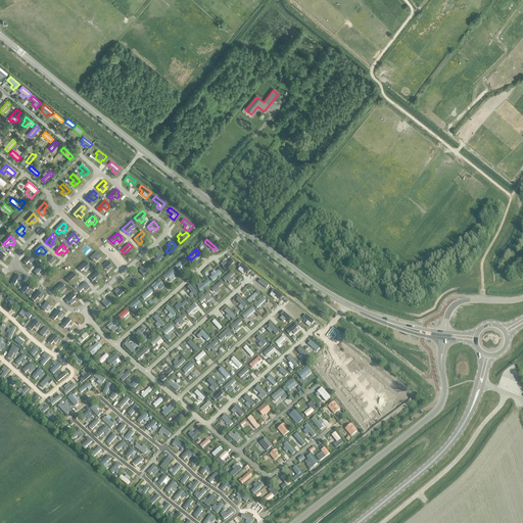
[(97,251),(90,257),(93,260),(96,257),(98,260),(101,257),(99,254),(100,254),(97,251)]
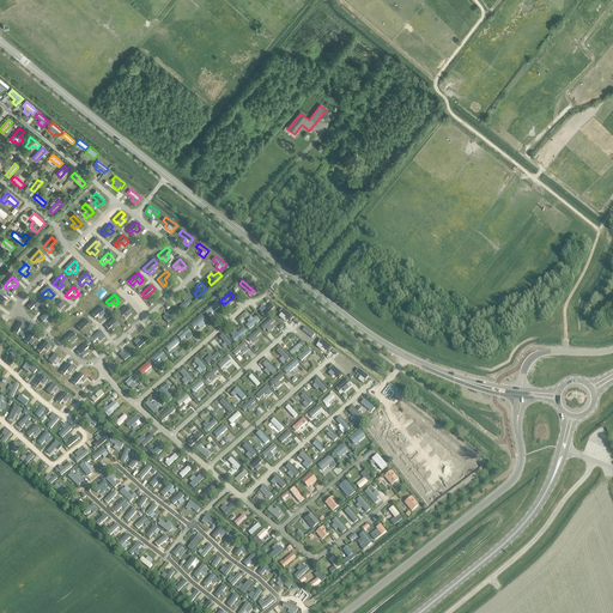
[(192,302),(186,296),(182,299),(184,302),(178,307),(182,310),(192,302)]
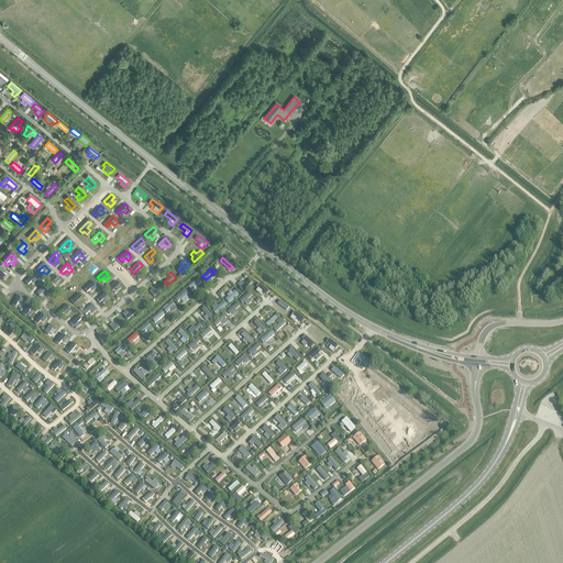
[(36,278),(33,276),(25,284),(28,287),(32,283),(34,285),(37,282),(35,279),(36,278)]
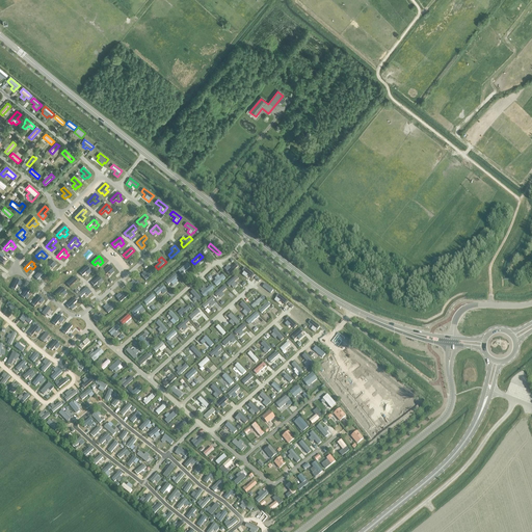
[(54,265),(51,262),(45,269),(47,272),(50,269),(53,271),(56,267),(54,265)]
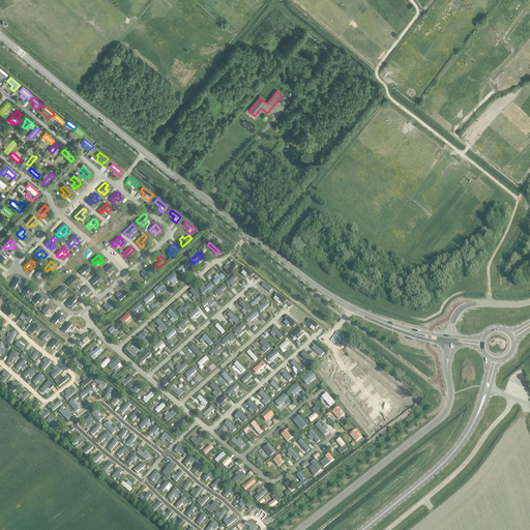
[(180,273),(189,266),(187,263),(178,271),(180,273)]
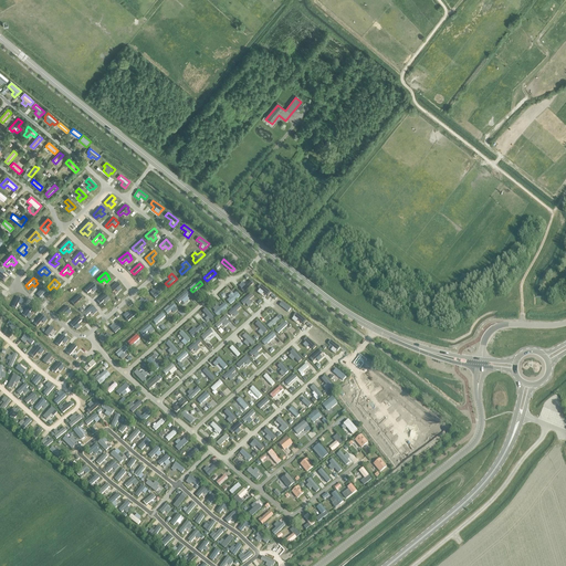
[(93,282),(85,290),(87,293),(92,290),(94,292),(97,289),(95,286),(96,285),(93,282)]
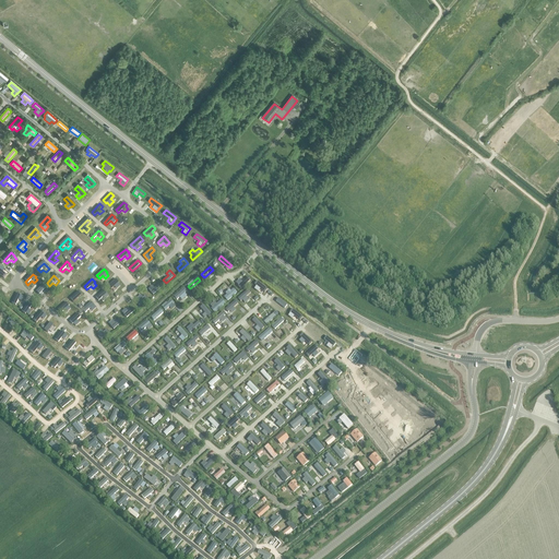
[(116,280),(108,286),(111,288),(115,286),(117,288),(120,285),(118,283),(119,283),(116,280)]
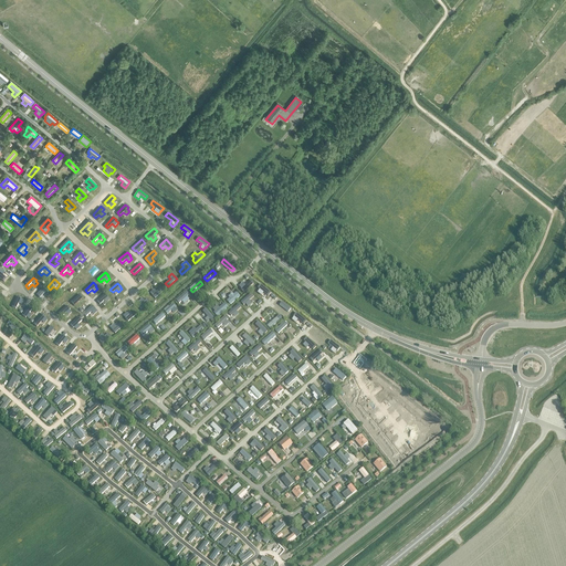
[(154,289),(149,292),(155,299),(164,290),(161,286),(156,291),(154,289)]
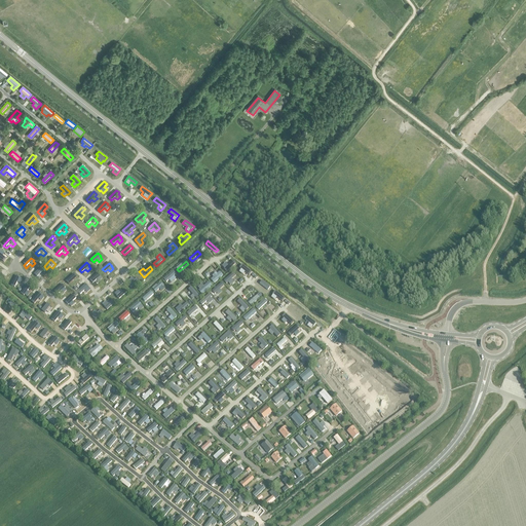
[(44,273),(40,269),(34,276),(37,278),(40,275),(41,276),(44,273)]
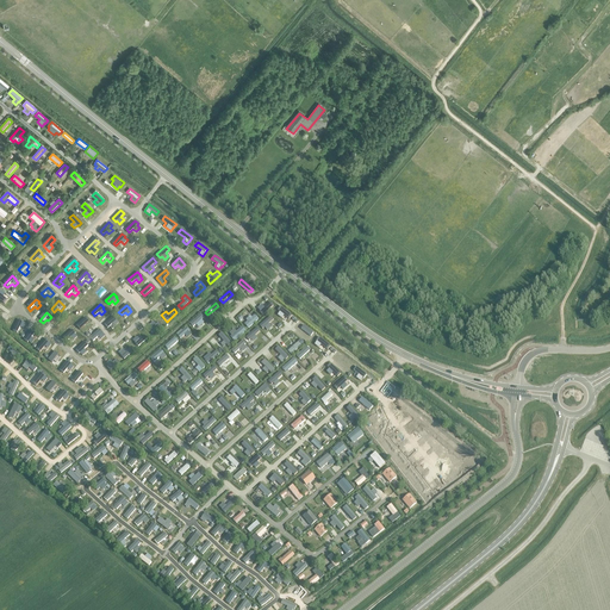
[(194,327),(204,318),(201,315),(192,323),(194,327)]
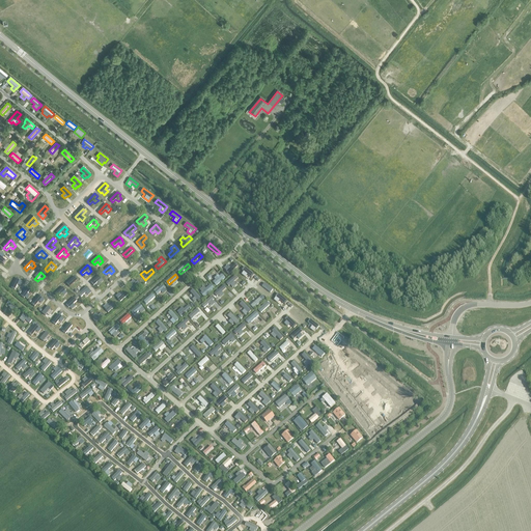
[(99,275),(91,282),(93,285),(98,281),(100,284),(103,281),(101,278),(102,278),(99,275)]
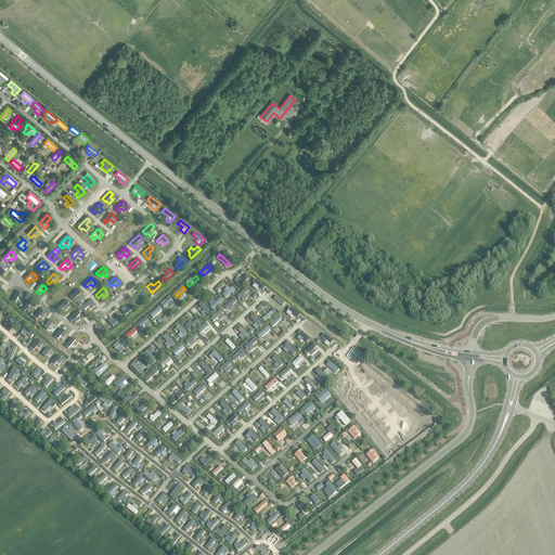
[(233,287),(224,295),(227,297),(235,291),(233,287)]
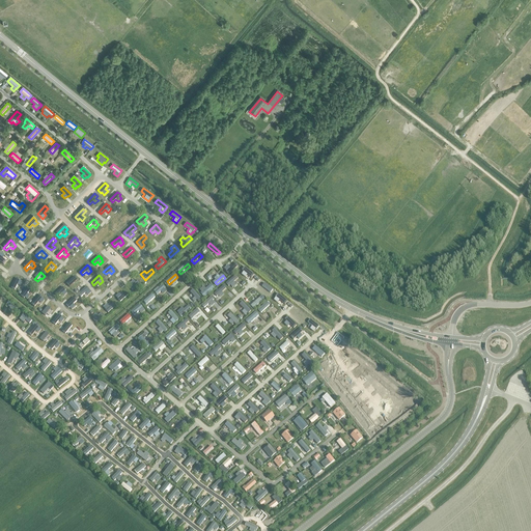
[(78,279),(75,276),(66,283),(70,286),(78,279)]
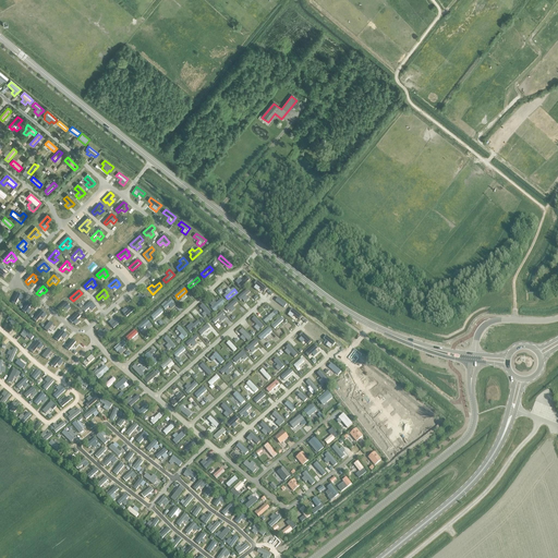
[(21,293),(16,292),(12,303),(15,304),(19,299),(21,300),(23,295),(20,294),(21,293)]
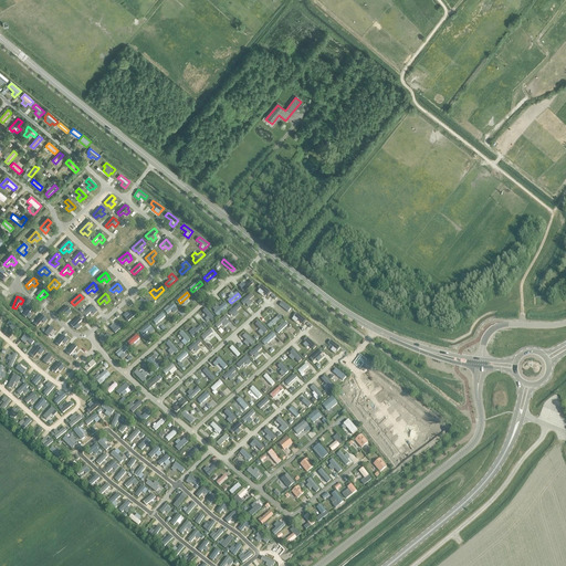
[(150,302),(147,299),(145,301),(143,299),(138,302),(140,304),(138,306),(142,310),(150,302)]
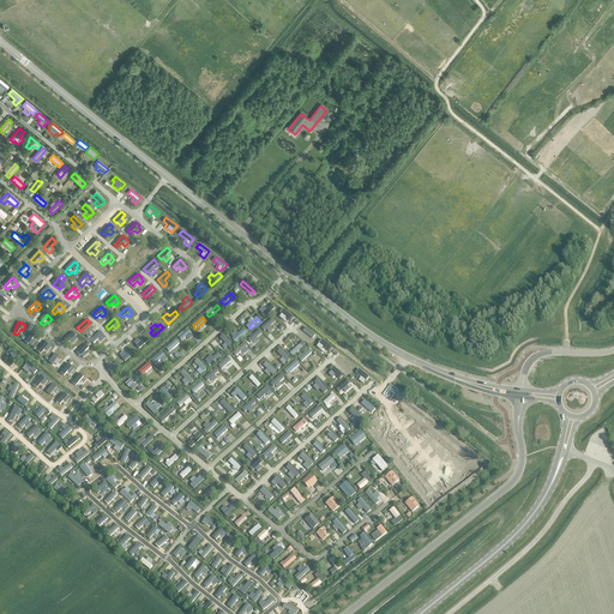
[(184,339),(192,332),(190,329),(181,337),(184,339)]
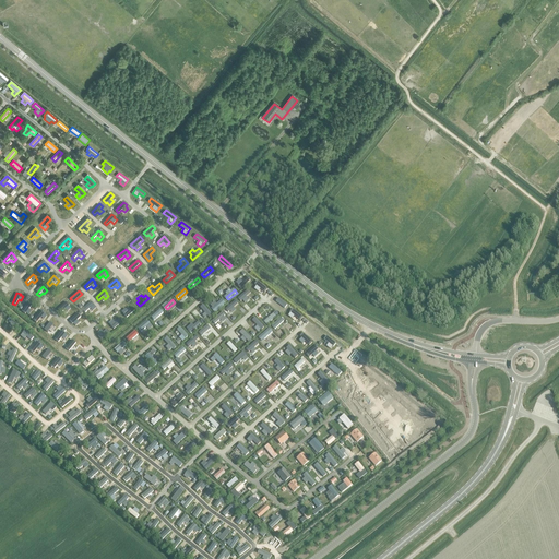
[(67,301),(58,309),(61,312),(64,309),(67,312),(71,308),(69,306),(69,305),(67,301)]
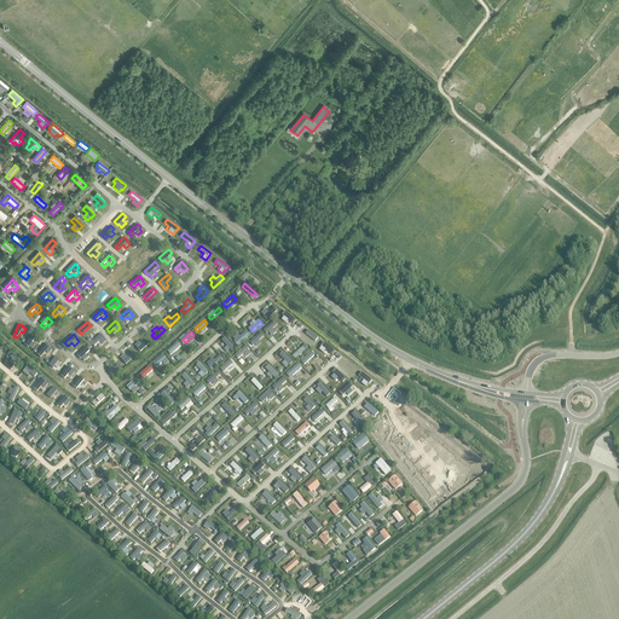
[(100,334),(91,342),(94,346),(99,341),(103,345),(106,341),(100,334)]
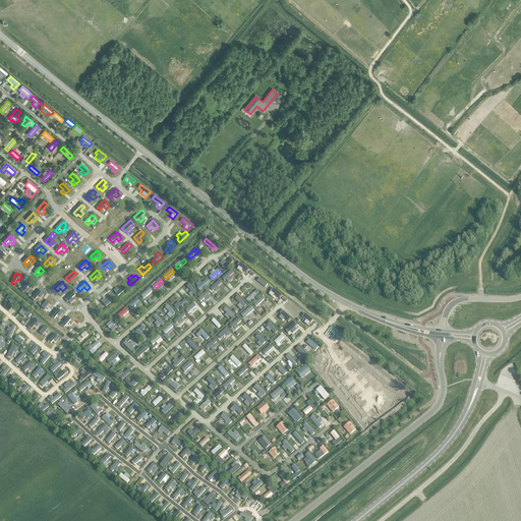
[(219,281),(211,289),(213,291),(221,284),(219,281)]
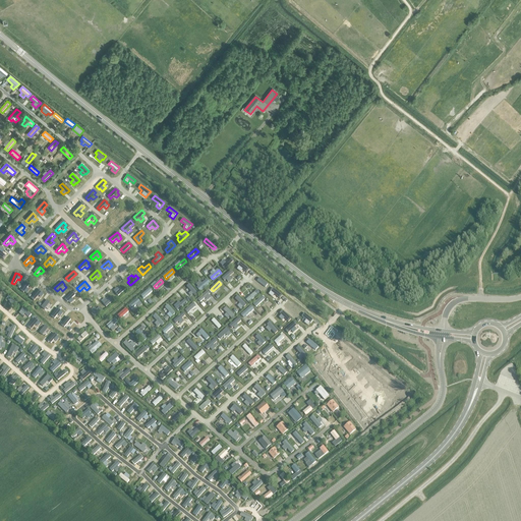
[(30,284),(26,282),(20,290),(23,292),(24,291),(26,293),(30,290),(26,288),(30,284)]
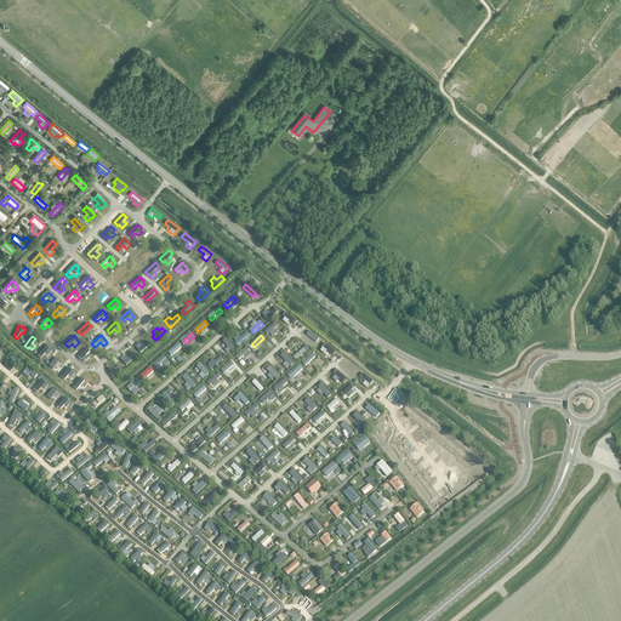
[(245,336),(235,345),(238,347),(248,339),(245,336)]
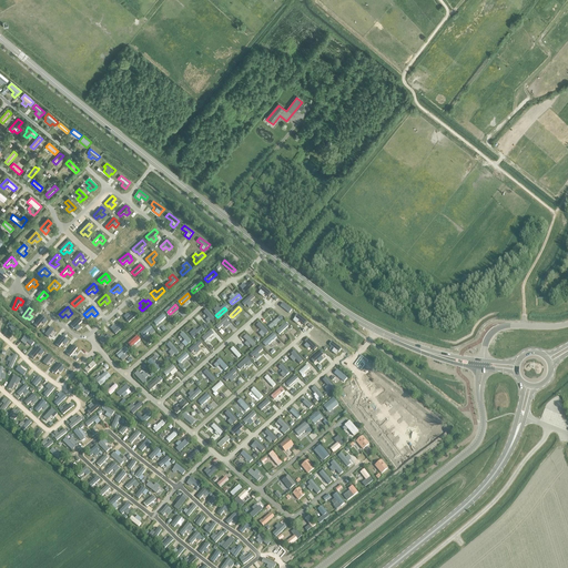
[(128,313),(124,316),(129,323),(138,315),(134,312),(130,316),(128,313)]
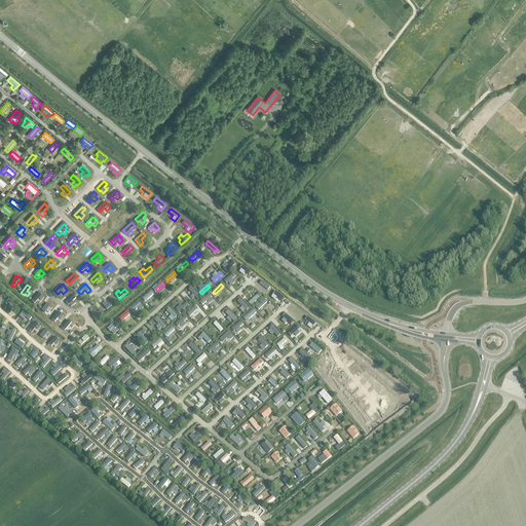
[(39,291),(31,301),(34,304),(39,298),(41,300),(44,297),(42,295),(42,294),(39,291)]
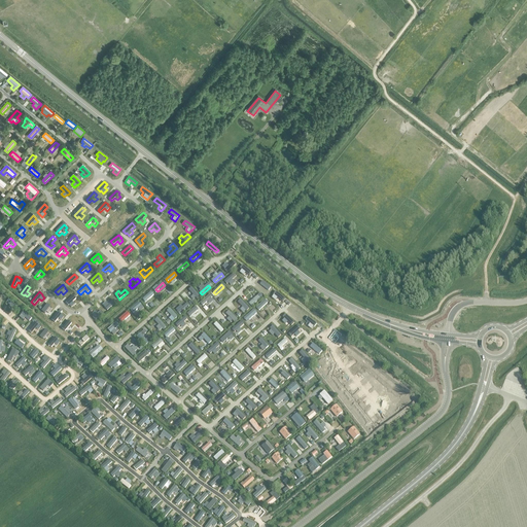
[(76,299),(74,295),(66,302),(68,305),(69,305),(71,307),(75,304),(73,302),(76,299)]
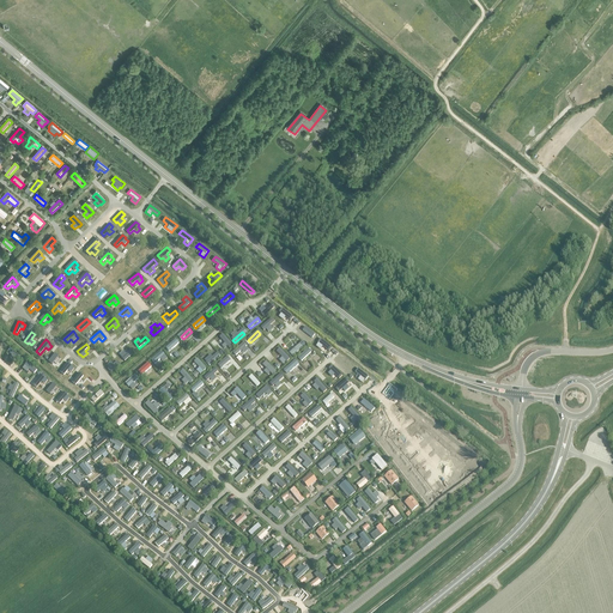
[(229,344),(219,351),(222,354),(231,346),(229,344)]
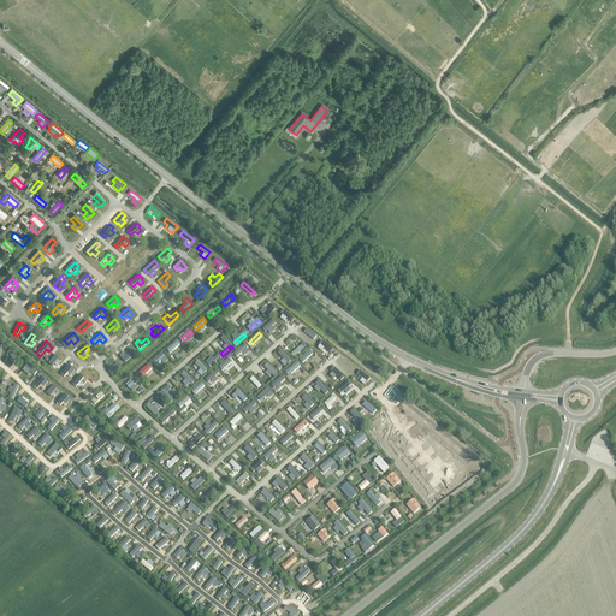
[(244,345),(235,354),(237,357),(248,348),(244,345)]
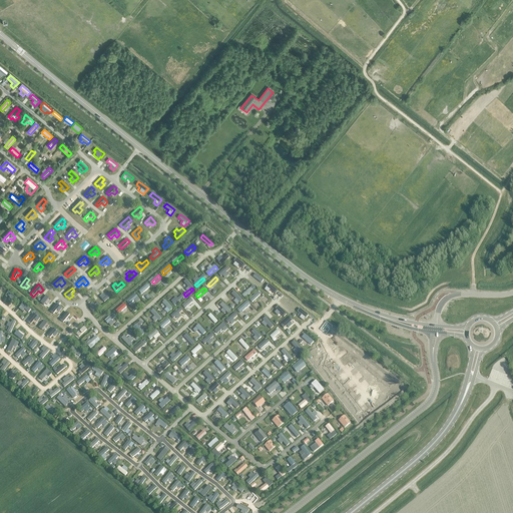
[(244,298),(252,292),(249,289),(242,296),(244,298)]
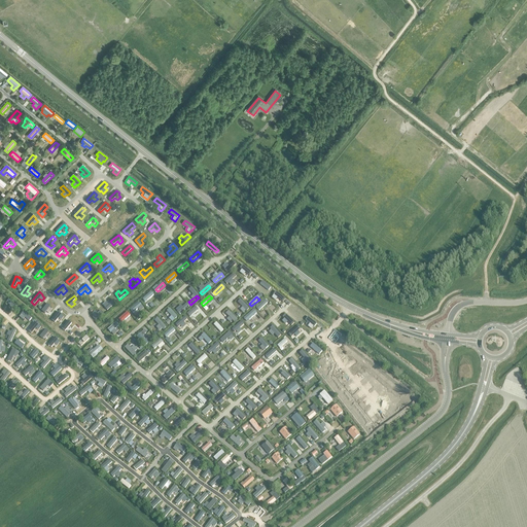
[(115,303),(113,300),(108,304),(106,302),(102,305),(107,310),(115,303)]
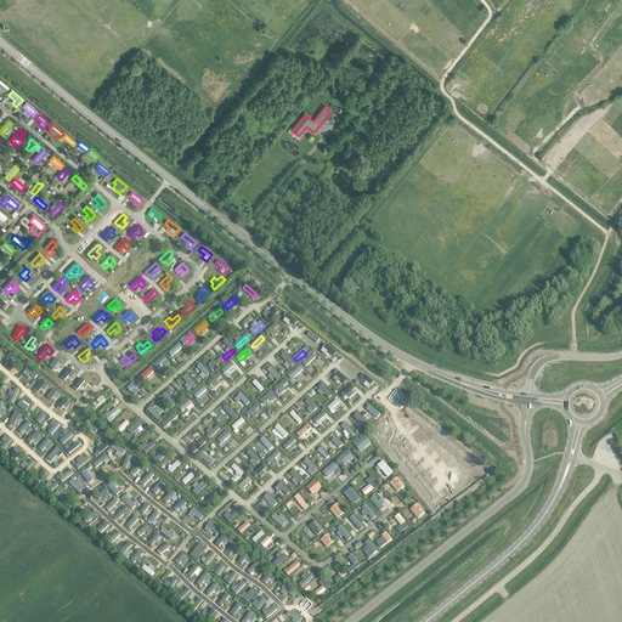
[(281,357),(290,367),(293,363),(284,354),(281,357)]
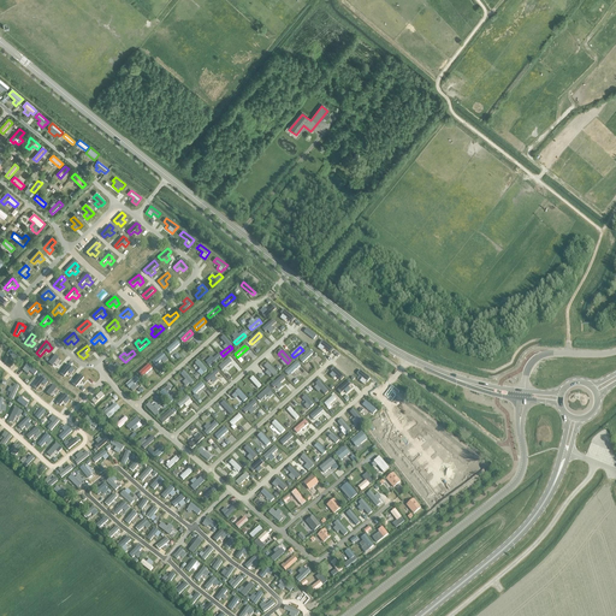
[(303,363),(313,354),(311,350),(301,360),(303,363)]
